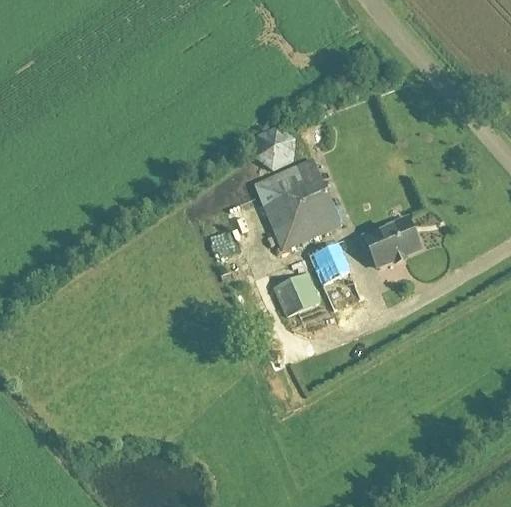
[(293,161),(295,139),(278,125),(256,134),(255,157),(273,170),(293,161)]
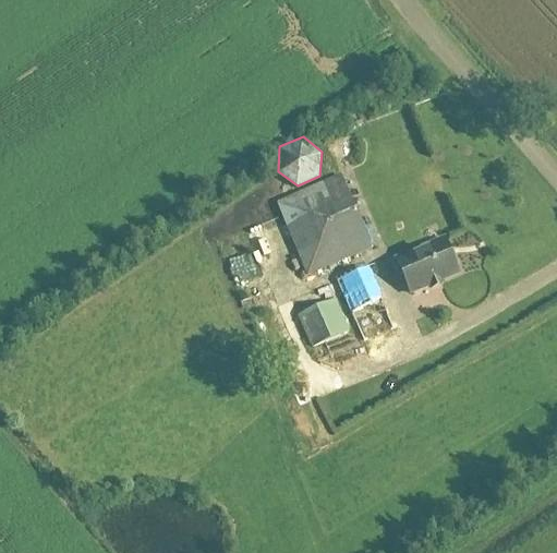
[(309,273),(373,244),(341,172),(277,201),(309,273)]
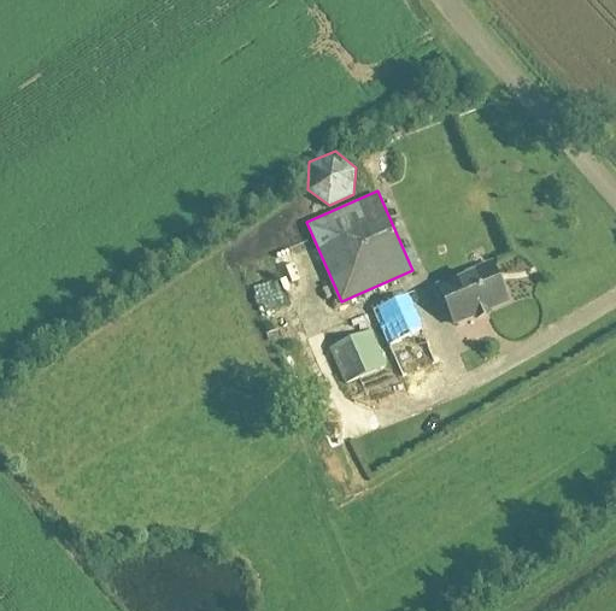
[(455,321),(508,298),(492,259),(439,282),(455,321)]
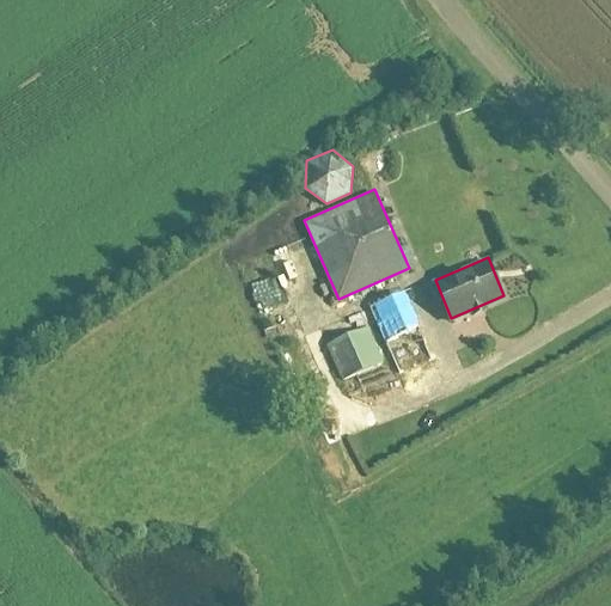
[(397,371),(435,357),(405,288),(368,304),(397,371)]
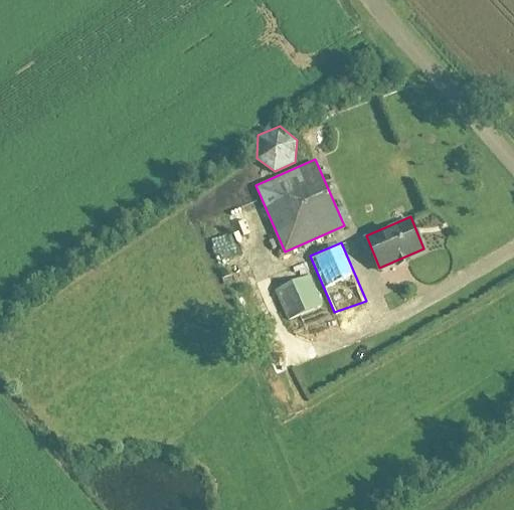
[(289,317),(323,302),(309,273),(276,288),(289,317)]
